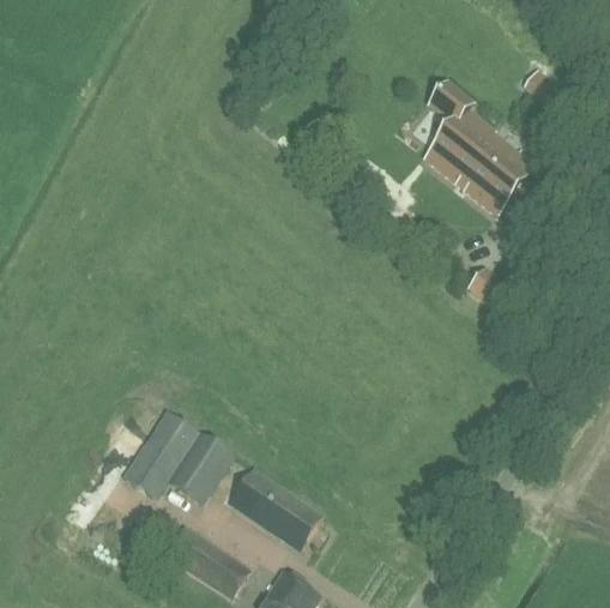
[(547,114),(566,97),(541,70),(523,85),(547,114)]
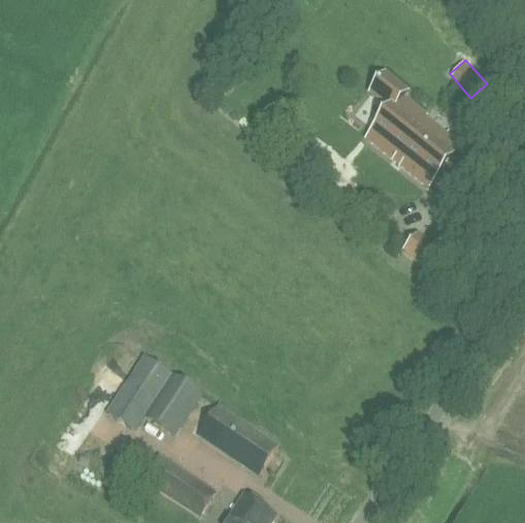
[(424,185),(459,141),(399,94),(404,88),(384,71),(367,92),(387,107),(364,136),(424,185)]
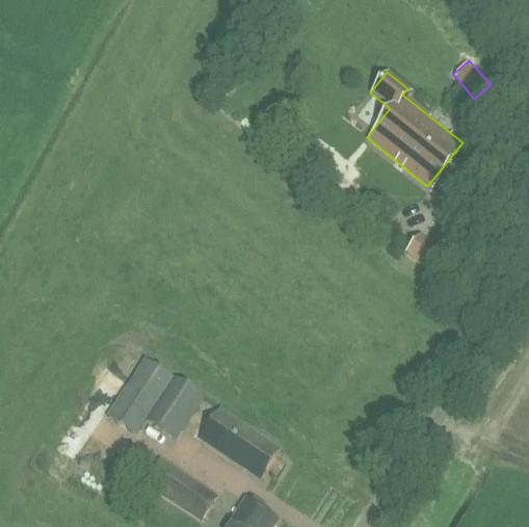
[(419,235),(405,251),(438,278),(450,261),(419,235)]
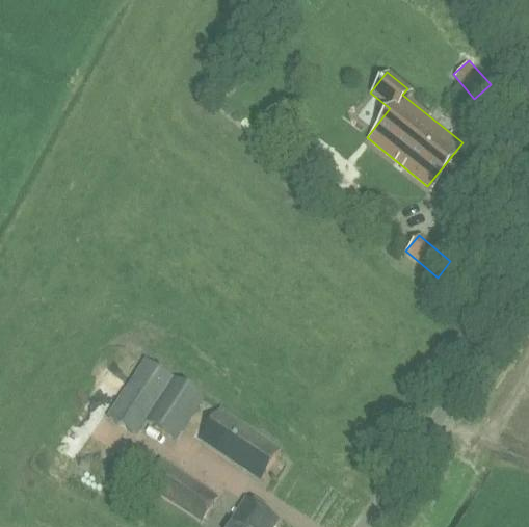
[(134,433),(143,419),(173,439),(202,395),(170,375),(170,374),(142,354),(103,413),(134,433)]
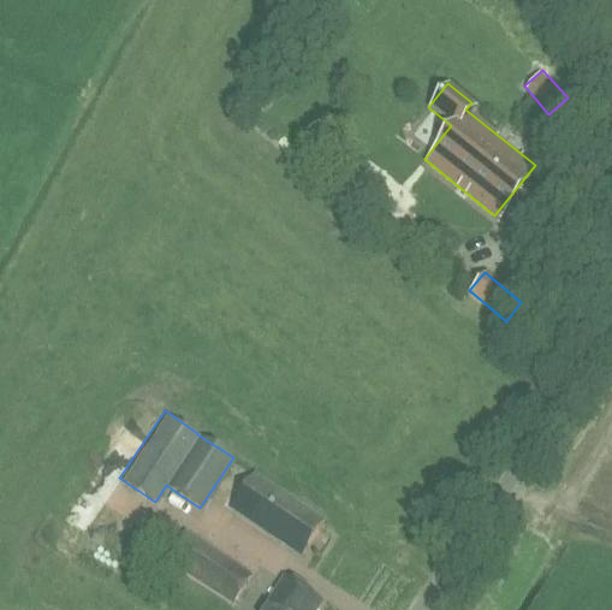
[(298,551),(315,526),(320,517),(253,472),(230,505),(298,551)]
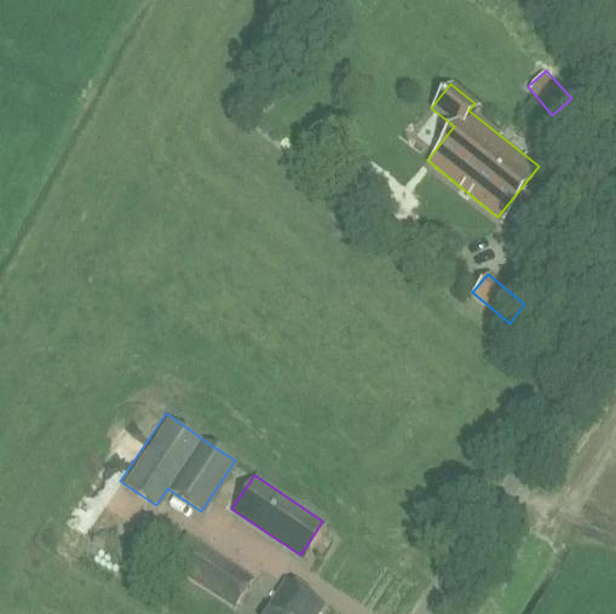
[(231,603),(249,578),(185,534),(167,561),(231,603)]
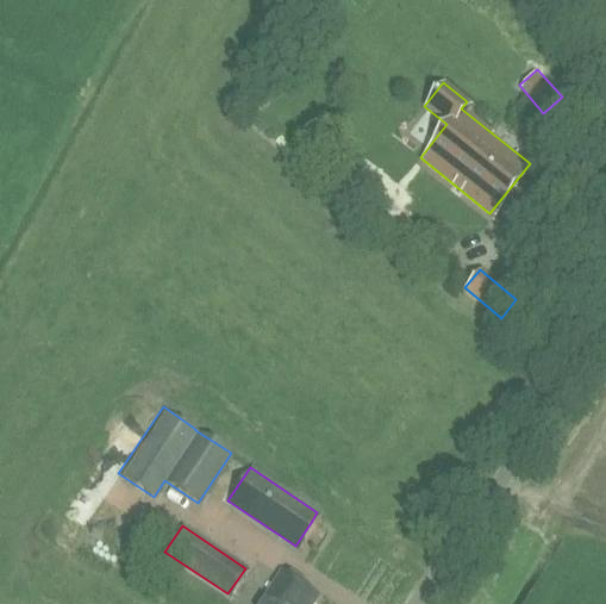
[(307,603),(314,595),(279,571),(256,603),(307,603)]
